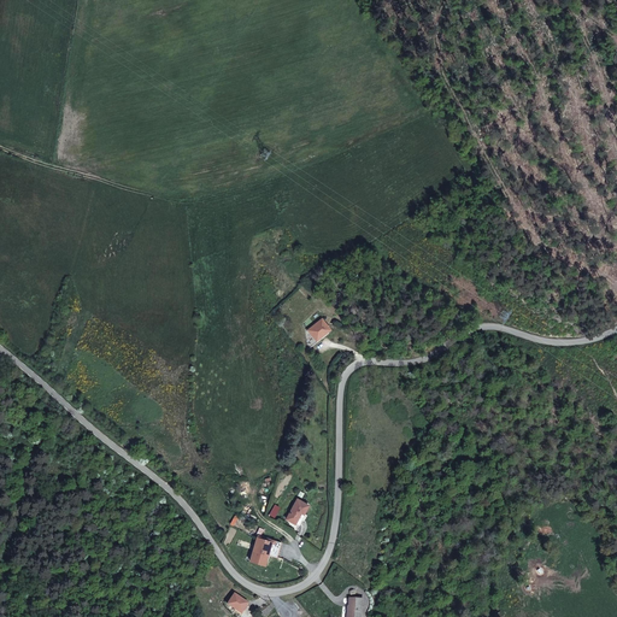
[(334,346),(325,335),(312,347),(321,358),(334,346)]
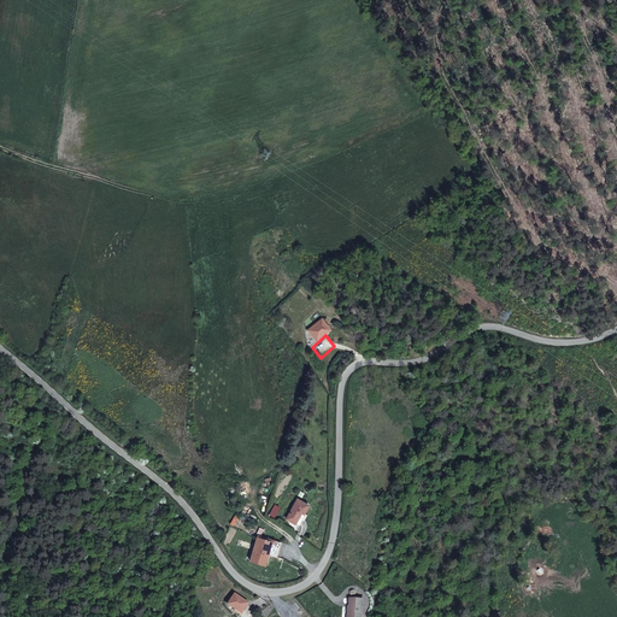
[(305,513),(310,505),(299,499),(288,518),(297,523),(303,512),(305,513)]
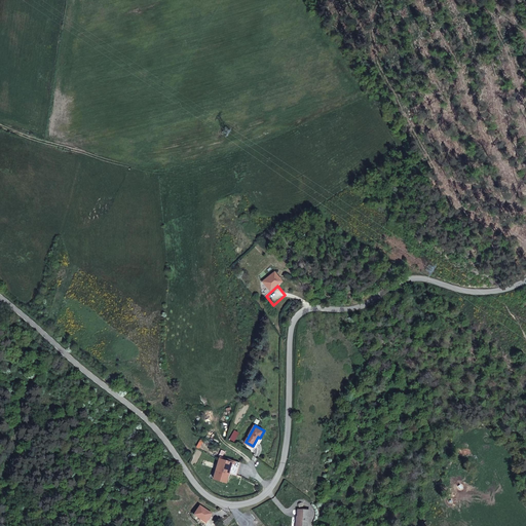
[(217,470),(229,473),(232,461),(219,458),(217,470)]
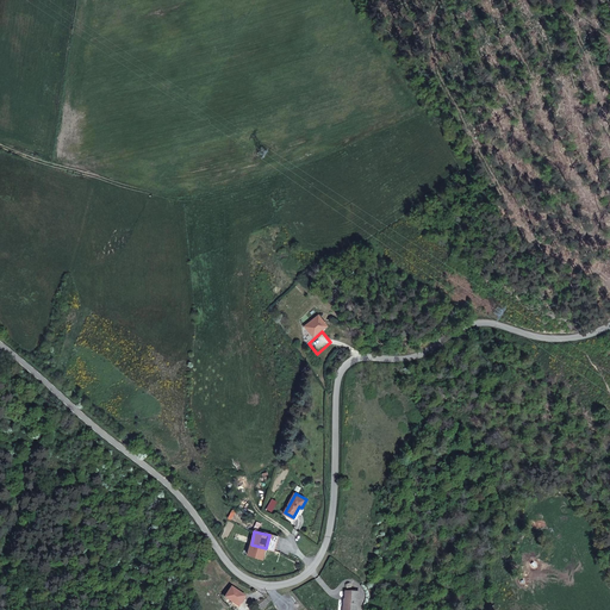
[(237,605),(244,597),(234,589),(226,596),(237,605)]
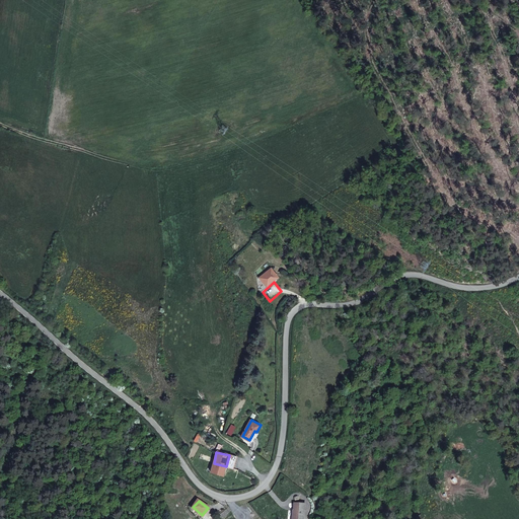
[(305,518),(302,504),(292,505),(294,518),(305,518)]
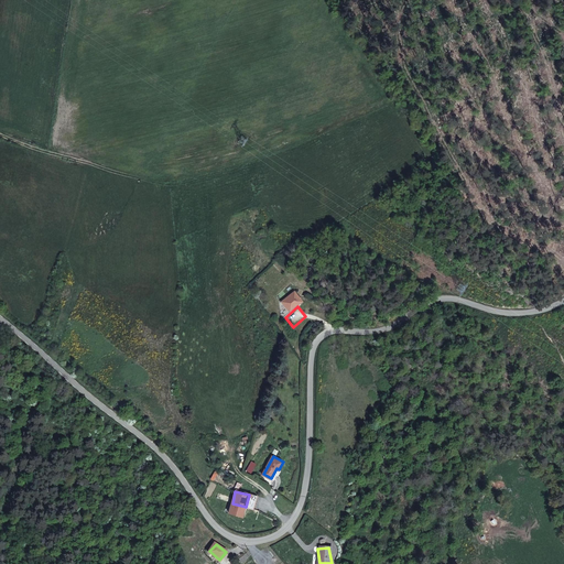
All buildings are outlined.
